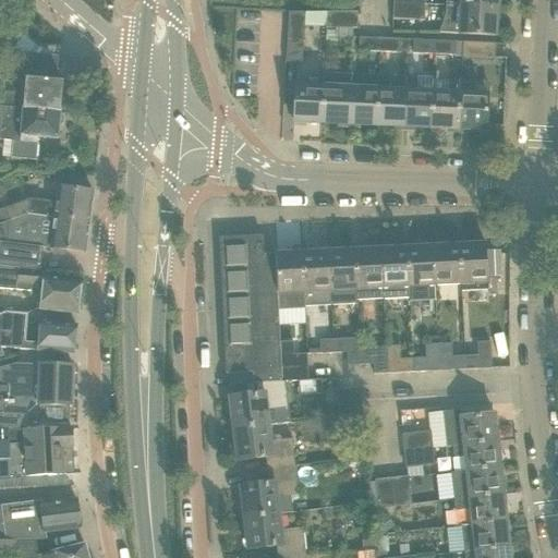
[(446,16),(439,34),(495,36),(496,9),(446,5),(446,16)]
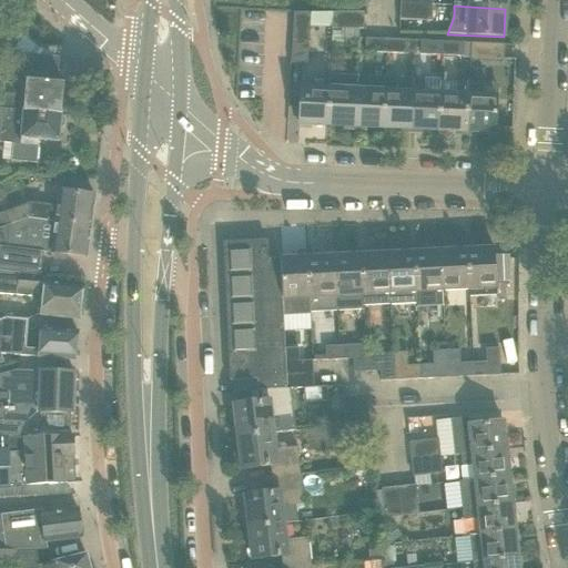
[(332,13),(332,28),(332,31),(364,30),(364,12),(332,13)]
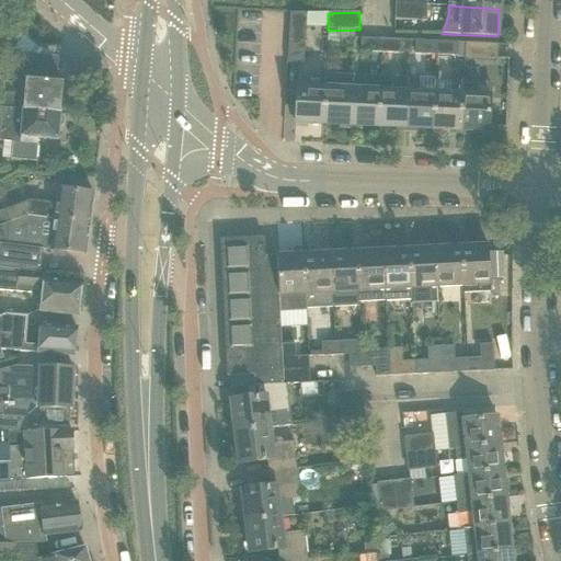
[(286,63),(304,64),(306,13),(289,13),(286,63)]
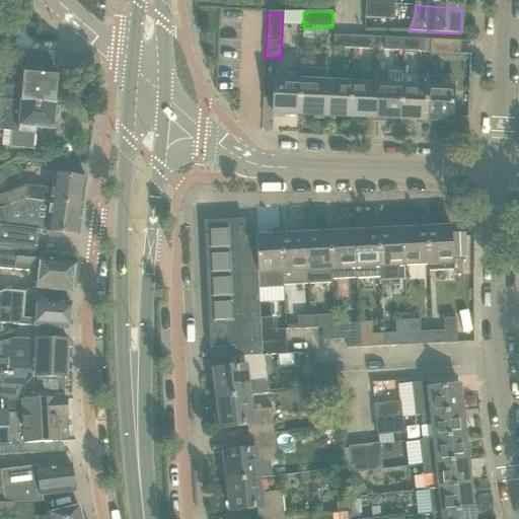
[(353,49),(353,36),(334,35),(334,48),(353,49)]
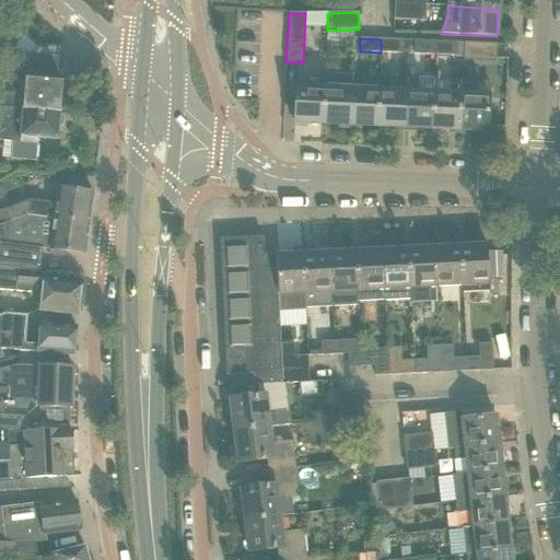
[(381,39),(381,53),(401,54),(403,41),(381,39)]
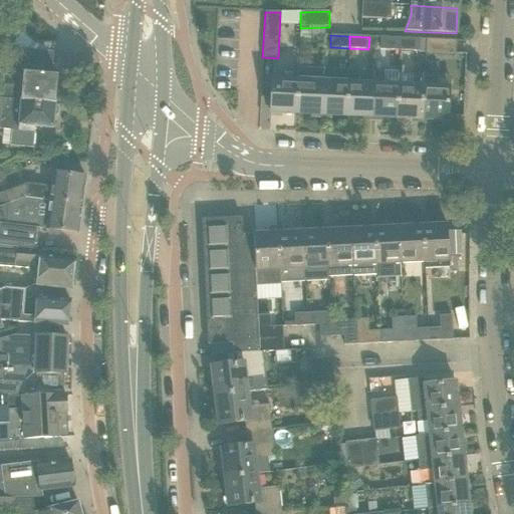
[(400,50),(400,38),(380,37),(379,49),(400,50)]
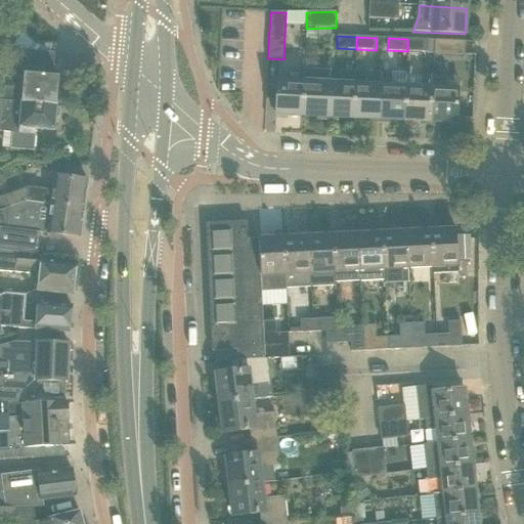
[(427,40),(407,39),(407,51),(427,52),(427,40)]
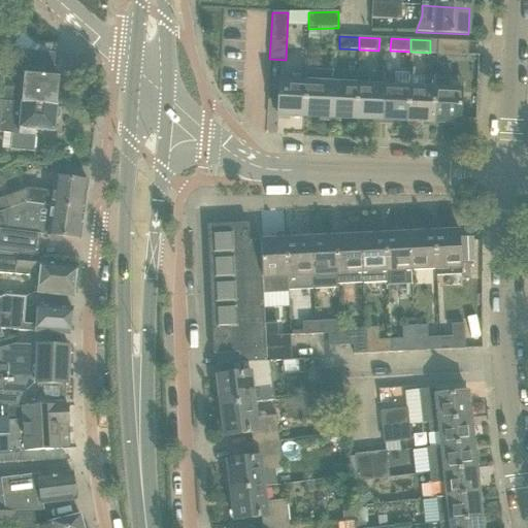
[(438,40),(437,57),(467,58),(467,42),(438,40)]
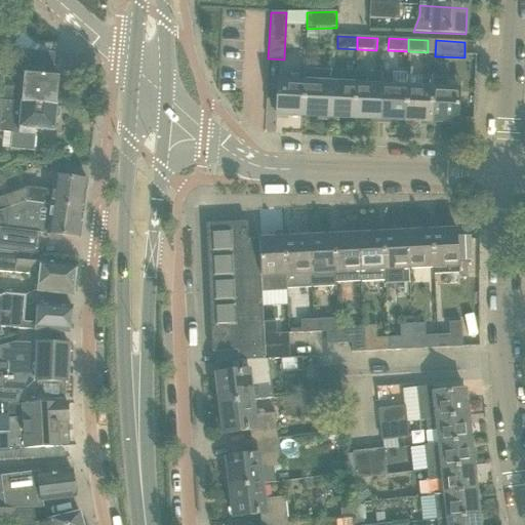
[(0,101),(56,106),(58,79),(52,78),(54,53),(26,50),(23,89),(3,87),(0,83),(0,101)]
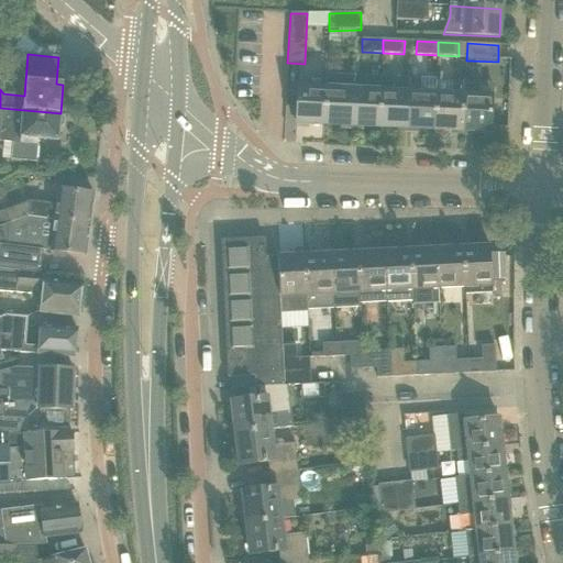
[(326,75),(324,89),(298,87),(296,123),(324,124),(327,75),(326,75)]
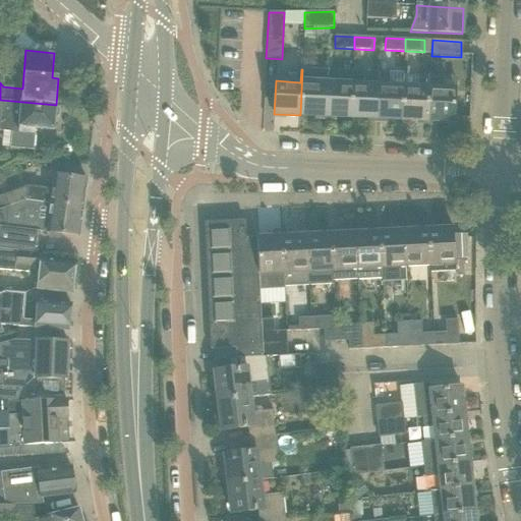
[(302,69),(300,115),(326,116),(328,70),(302,69)]
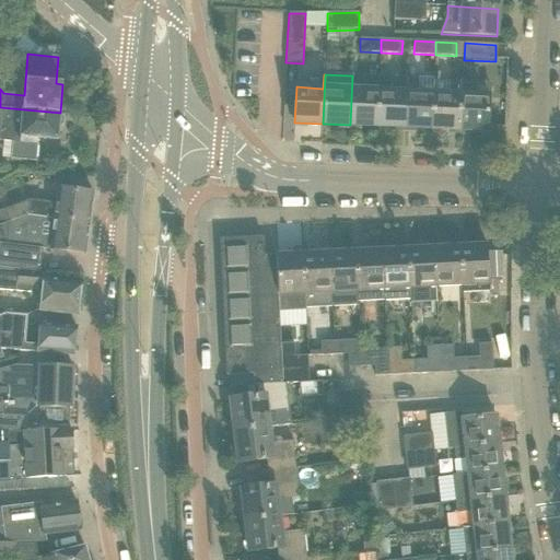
[(352,76),(350,125),(377,126),(378,91),(378,77),(352,76)]
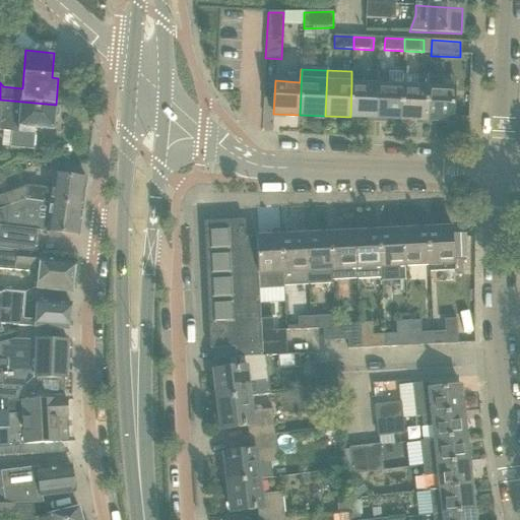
[(351,84),(350,117),(376,119),(378,72),(367,72),(366,85),(351,84)]
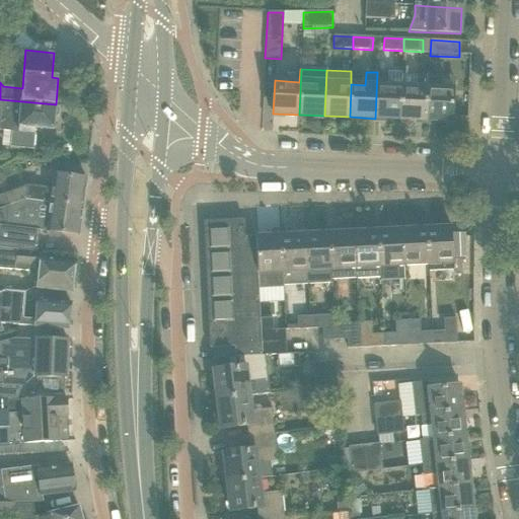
[(377,72),(375,119),(400,120),(401,86),(387,86),(387,73),(377,72)]
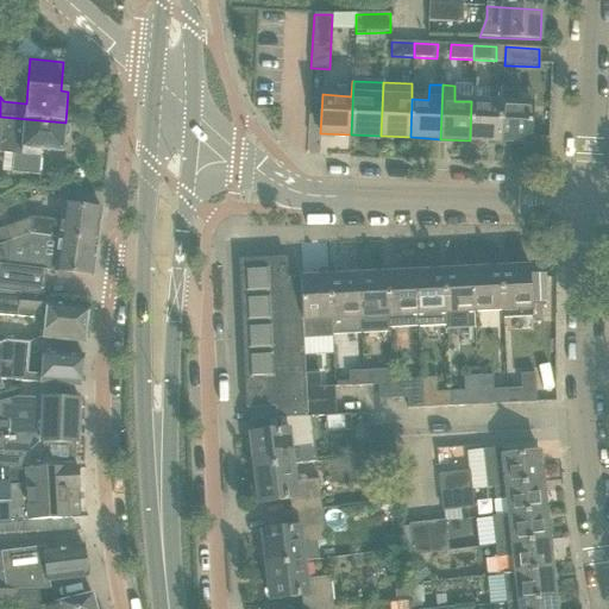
[(471,101),(470,140),(500,142),(502,89),(489,89),(489,102),(471,101)]
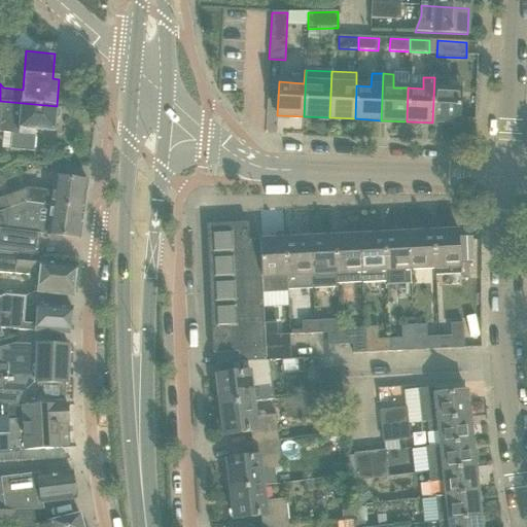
[(445,77),(434,77),(432,123),(458,124),(460,91),(444,90),(445,77)]
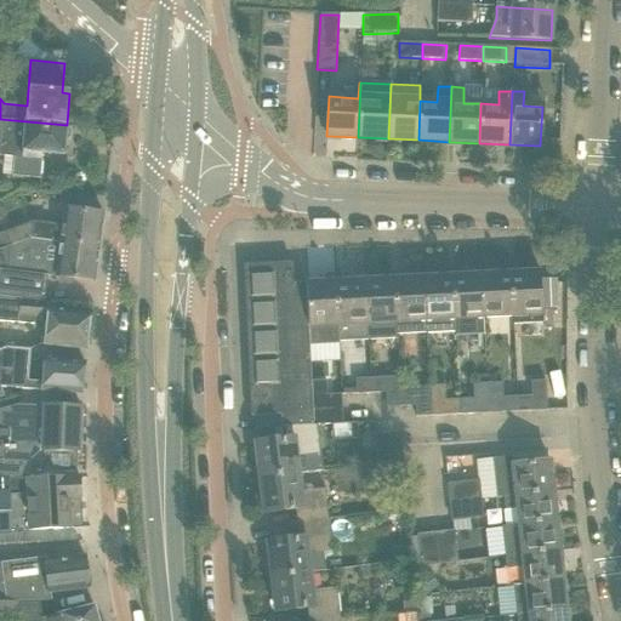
[(66,127),(67,125),(0,119),(0,155),(13,158),(11,177),(40,180),(43,153),(63,155),(64,141),(67,141),(70,138),(70,130),(68,127),(66,127)]
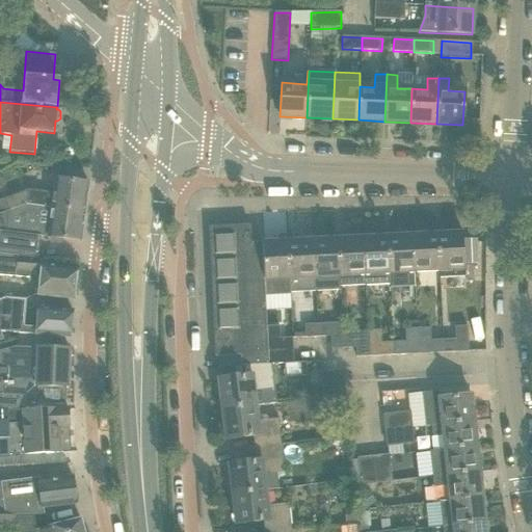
[(53,193),(28,190),(3,200),(7,210),(26,204),(84,212),(88,183),(54,179),(53,193)]
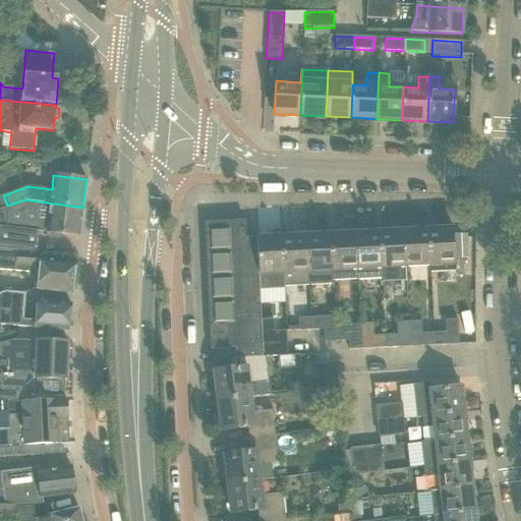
[(25,199),(7,206),(8,208),(0,210),(0,226),(2,226),(39,231),(49,232),(50,236),(59,237),(60,233),(78,236),(82,208),(25,199)]
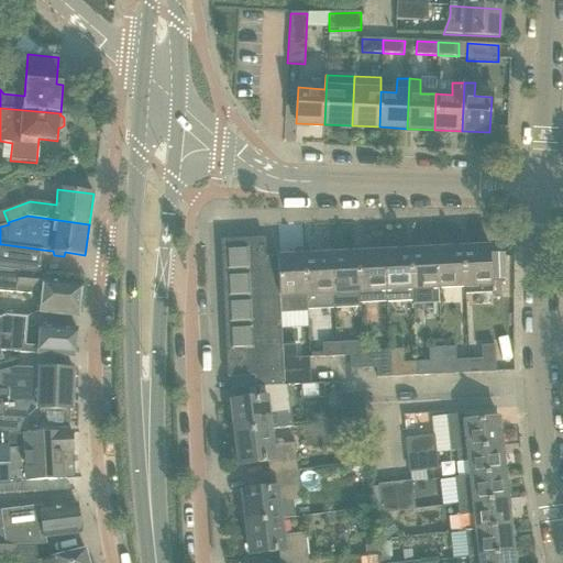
[(453,242),(435,243),(438,288),(464,287),(462,247),(453,249),(453,242)]
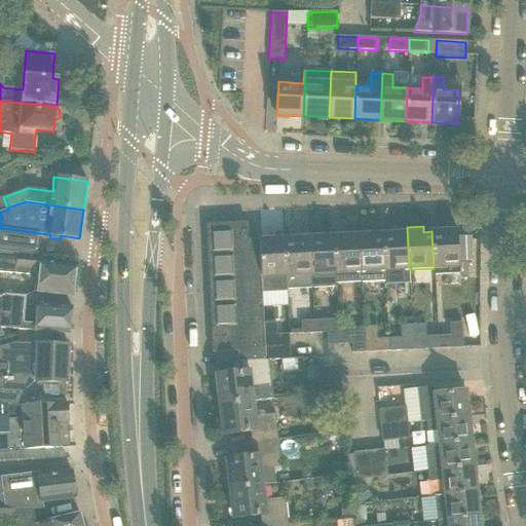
[(410,283),(409,269),(407,227),(391,228),(392,233),(382,234),(384,280),(385,284),(410,283)]
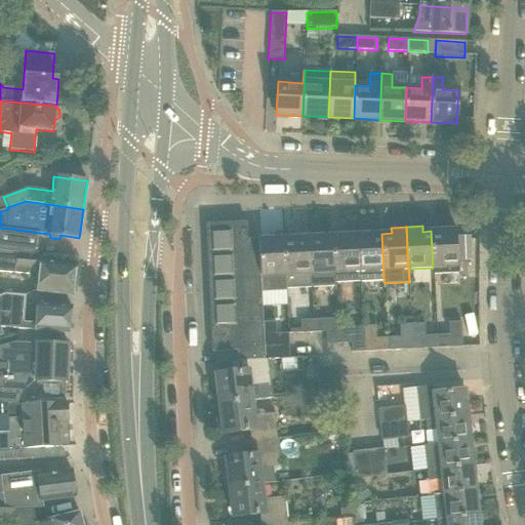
[(2,228),(0,228),(0,252),(36,255),(39,233),(2,228)]
